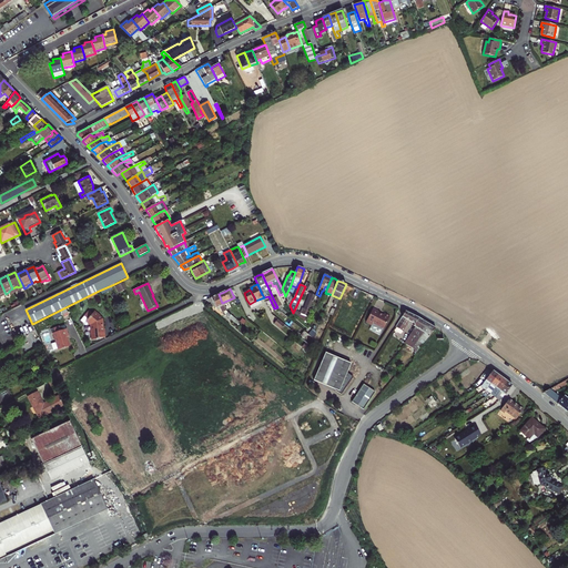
[(374,296),(362,291),(359,296),(372,302),(373,300),(374,296)]
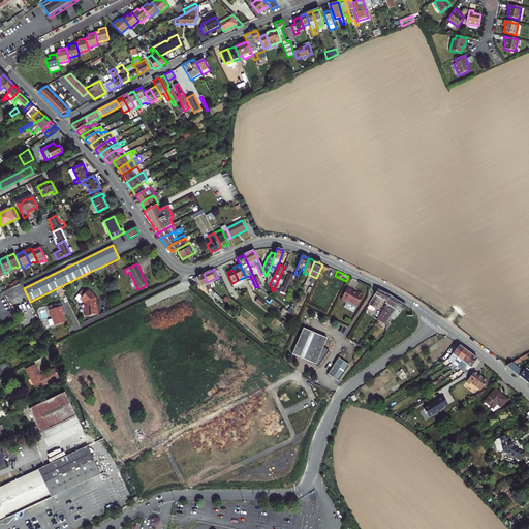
[(198,277),(193,279),(195,284),(197,286),(200,285),(201,287),(205,286),(208,291),(209,291),(210,293),(221,303),(223,300),(211,289),(208,284),(207,282),(204,274),(198,277)]
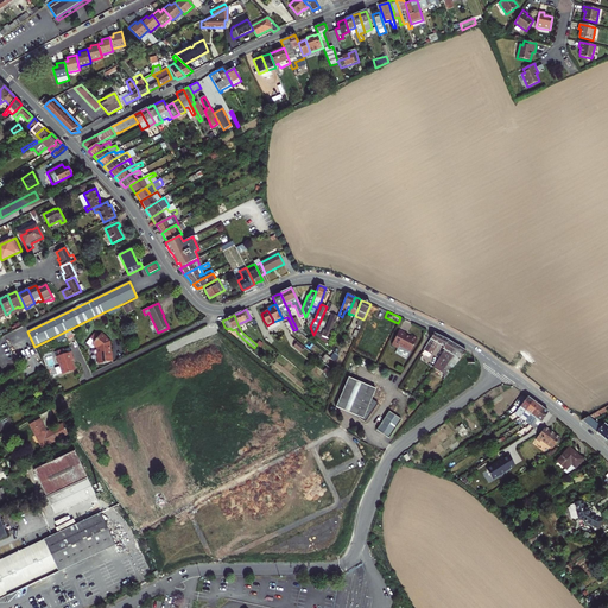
[(328,340),(337,317),(335,316),(331,315),(325,330),(323,336),(323,337),(328,340)]
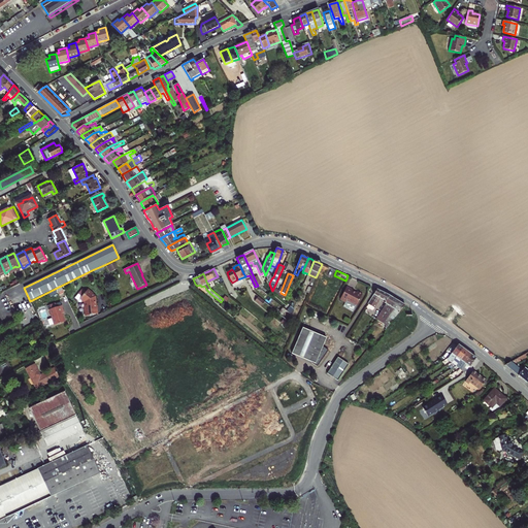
[(354,290),(347,287),(340,299),(345,302),(347,300),(357,305),(362,294),(358,292),(357,293),(353,292),(354,290)]
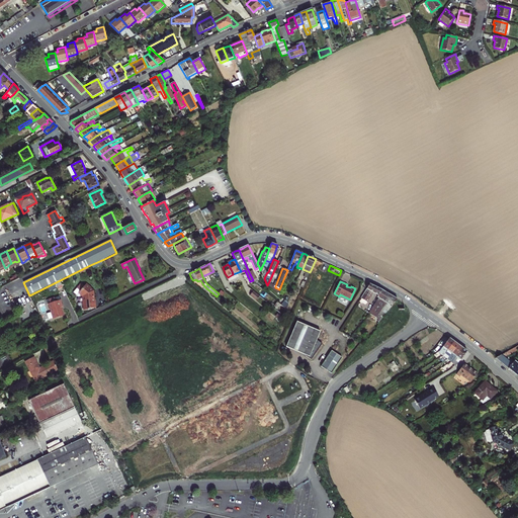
[(82,283),(77,288),(79,290),(81,291),(79,293),(83,296),(84,301),(83,303),(83,306),(84,308),(85,311),(90,311),(90,309),(96,309),(95,300),(94,300),(94,291),(91,289),(91,288),(86,284),(85,286),(82,283)]
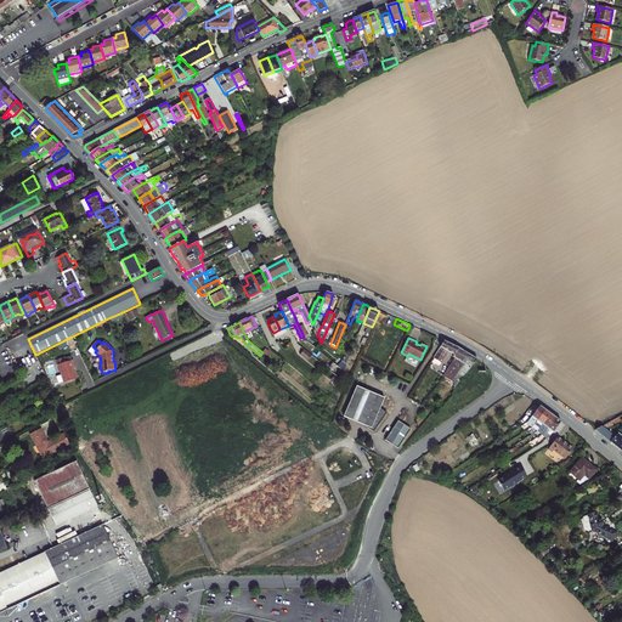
[(328,343),(322,340),(321,343),(334,352),(334,350),(328,346),(329,343),(328,343)]
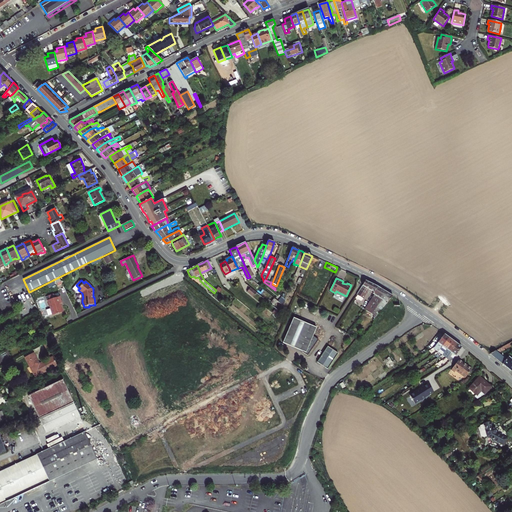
[(372,284),(365,281),(357,294),(364,298),(369,290),(373,293),(373,294),(374,294),(364,310),(366,311),(371,314),(383,300),(377,297),(382,289),(378,287),(372,284)]
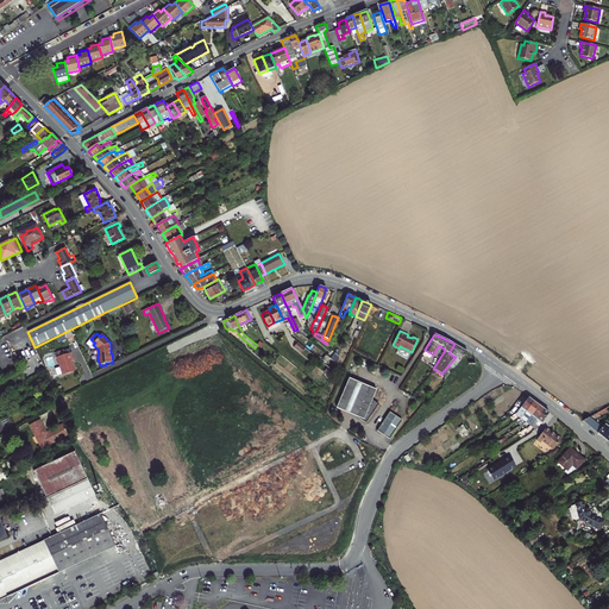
[(297,341),(293,349),(301,355),(305,349),(297,341)]
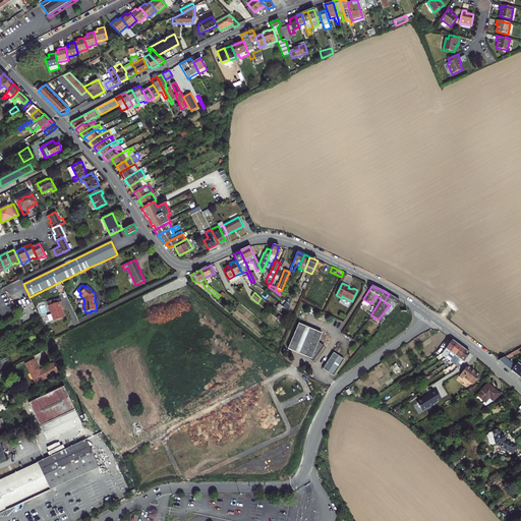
[(394,297),(389,294),(384,302),(390,305),(378,320),(381,322),(381,323),(382,324),(383,323),(400,301),(394,297)]
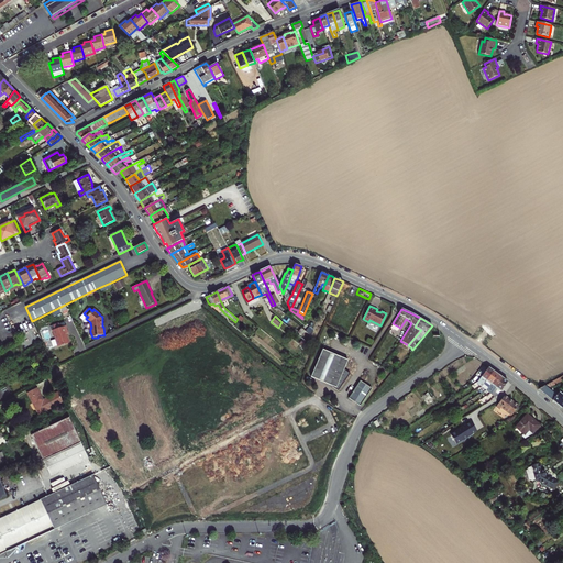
[(55,339),(58,348),(69,343),(67,338),(66,335),(68,334),(66,327),(61,328),(59,324),(53,327),(54,328),(54,330),(52,331),(55,339)]
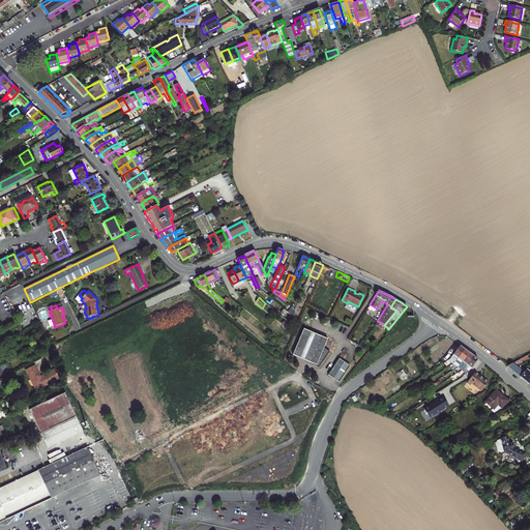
[(304,329),(293,355),(303,358),(314,362),(313,363),(320,369),(330,351),(324,348),(328,339),(319,334),(318,336),(306,331),(306,330),(304,329)]
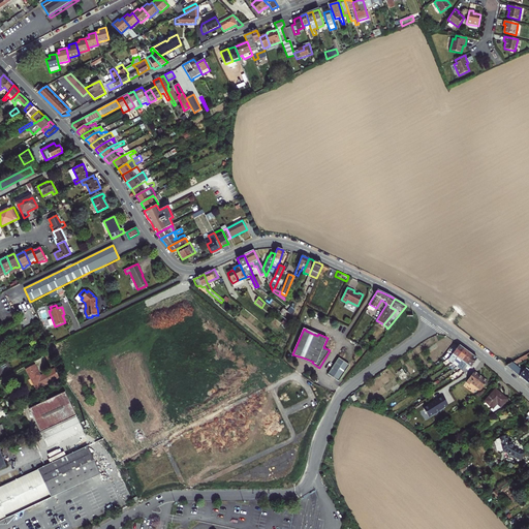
[(48,342),(41,345),(45,354),(44,355),(48,362),(50,361),(55,359),(50,347),(48,342)]
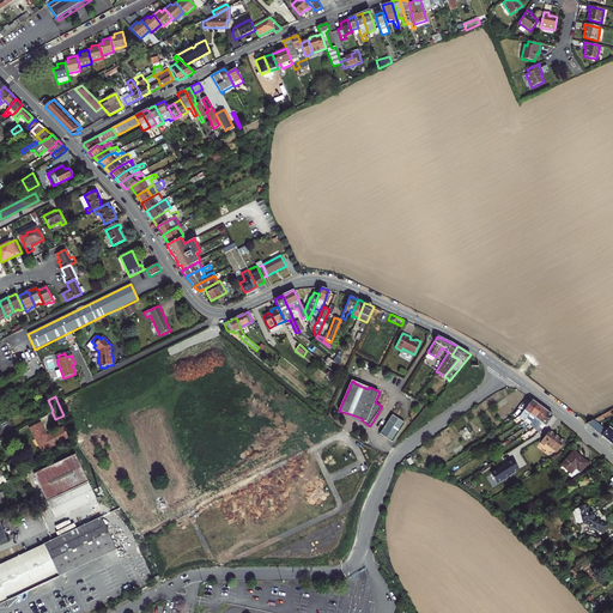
[(527,418),(538,404),(534,402),(532,400),(520,416),(519,417),(522,420),(525,417),(527,418)]
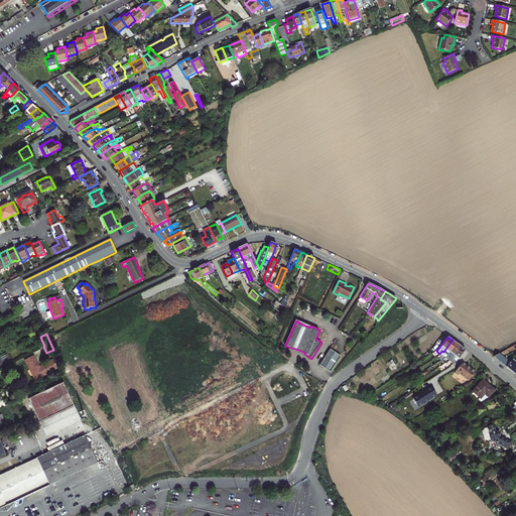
[(445,358),(457,344),(455,342),(453,340),(443,352),(441,355),(445,358)]
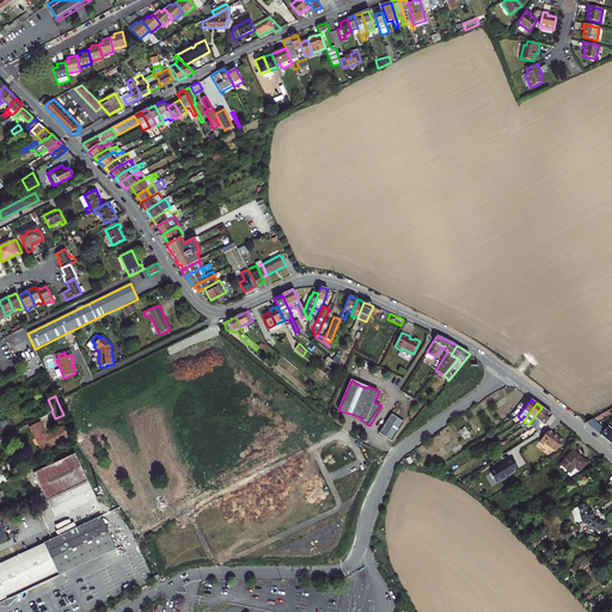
[(544,409),(542,408),(528,424),(527,426),(531,428),(532,427),(533,428),(546,411),(544,409)]
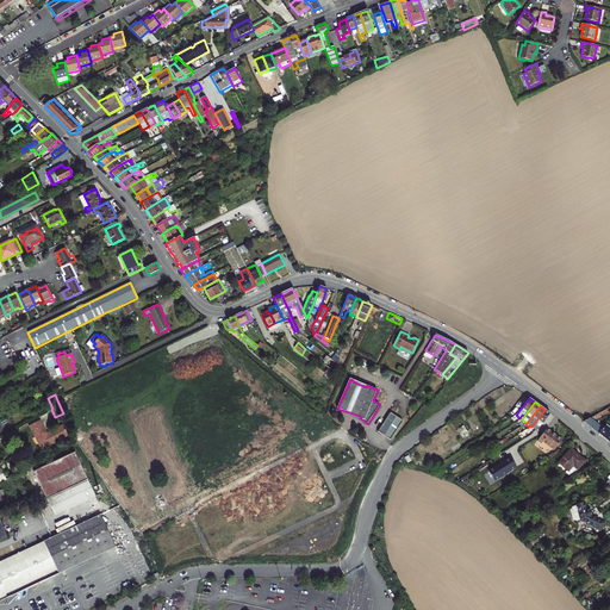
[(609,406),(584,422),(591,428),(598,434),(603,429),(595,421),(609,411),(609,406)]
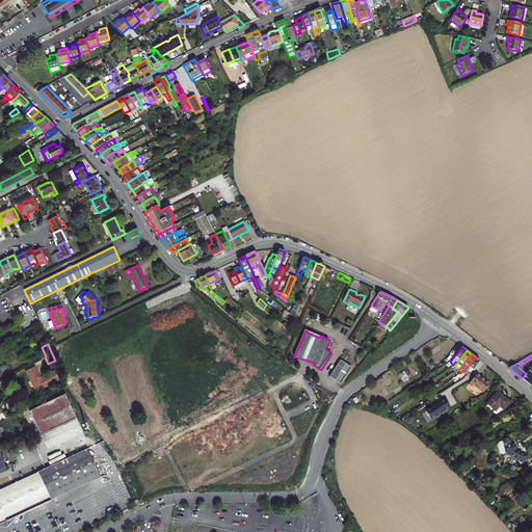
[(477,358),(475,357),(463,372),(467,376),(470,374),(480,361),(477,358)]
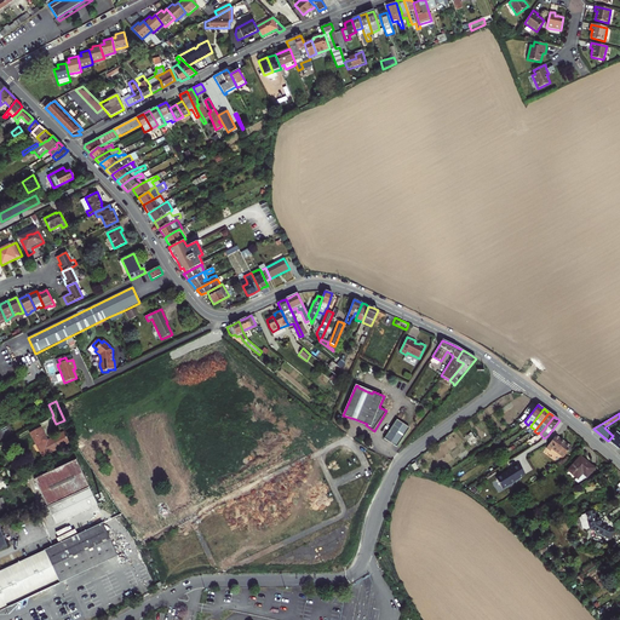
[(397,447),(409,428),(397,419),(384,438),(397,447)]
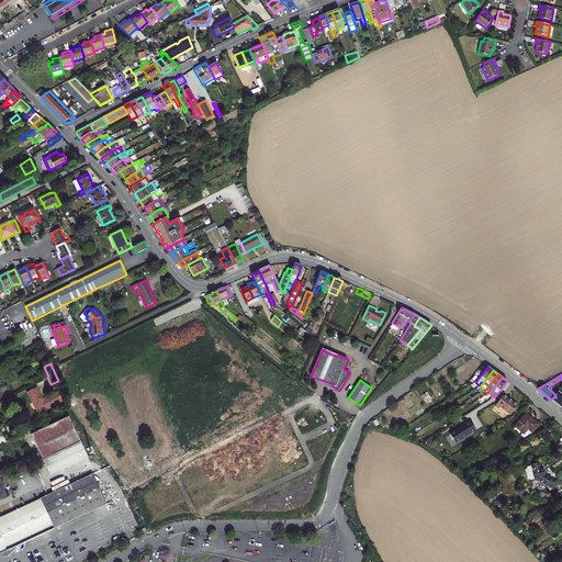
[(32,401),(36,409),(41,408),(42,412),(63,401),(58,392),(43,400),(36,388),(27,393),(32,401)]
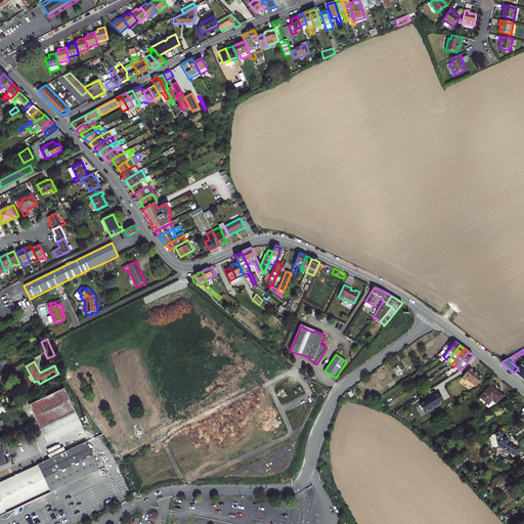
[(523,367),(521,364),(518,368),(514,373),(517,375),(520,378),(523,380),(523,379),(523,367)]
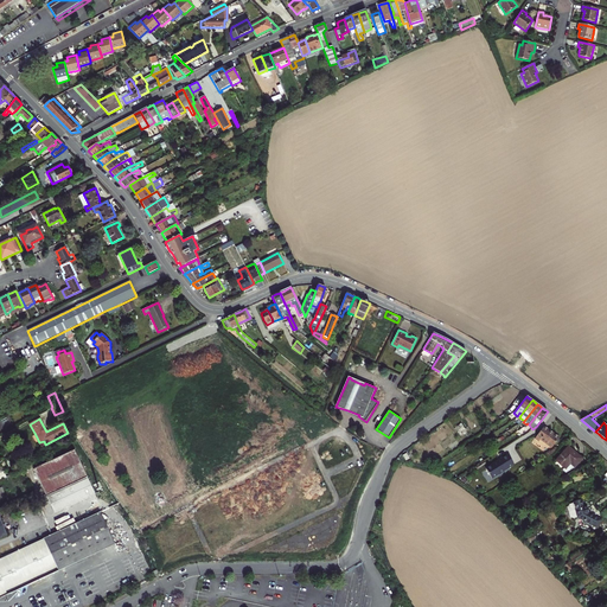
[(551,433),(543,427),(535,438),(540,441),(541,440),(553,448),(558,439),(551,433)]
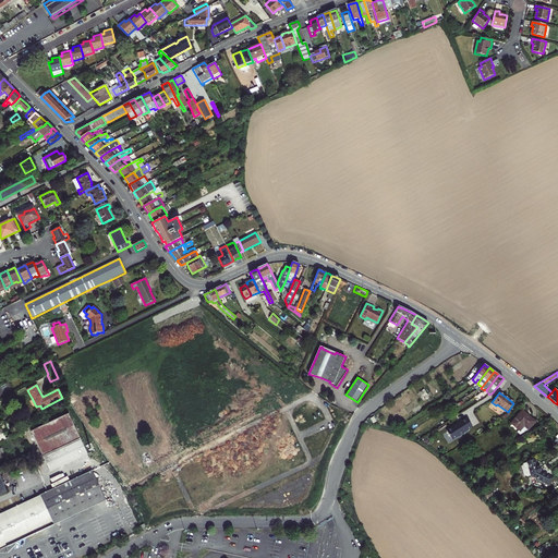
[(519,431),(520,432),(524,426),(528,429),(535,422),(529,416),(522,411),(511,423),(519,431)]
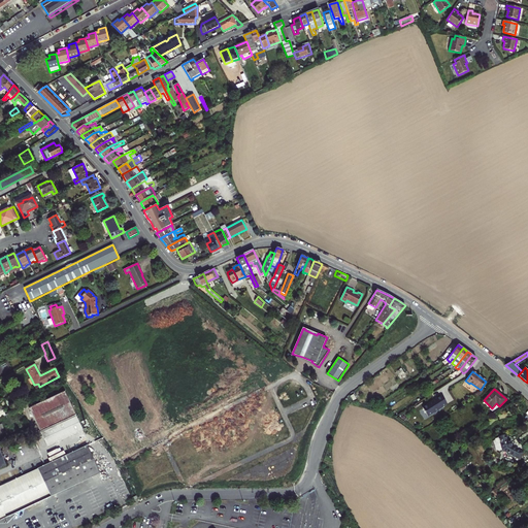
[(65,391),(30,407),(47,447),(83,430),(65,391)]
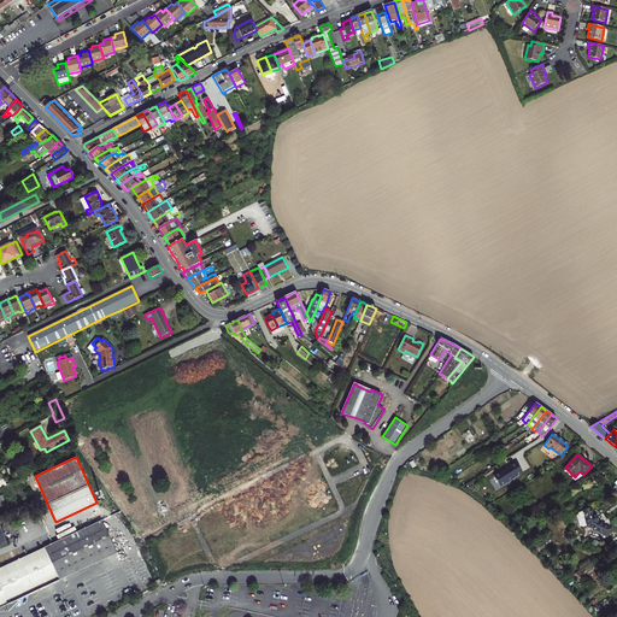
[(493,476),(500,486),(523,472),(516,462),(493,476)]
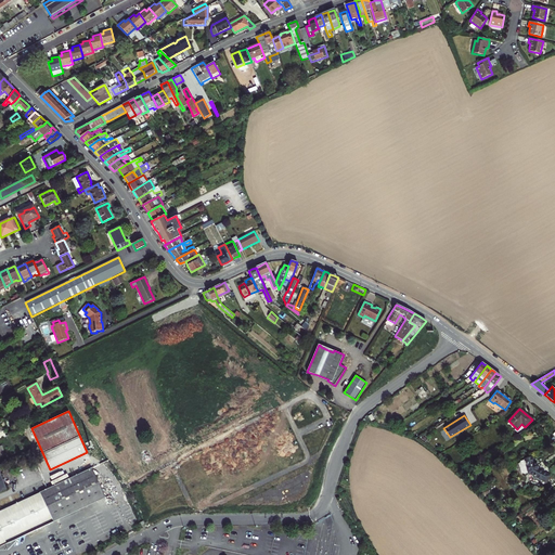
[(525,460),(525,461),(528,473),(545,482),(550,476),(538,469),(538,468),(538,467),(538,466),(537,465),(536,465),(536,464),(534,464),(533,461),(532,457),(525,460)]
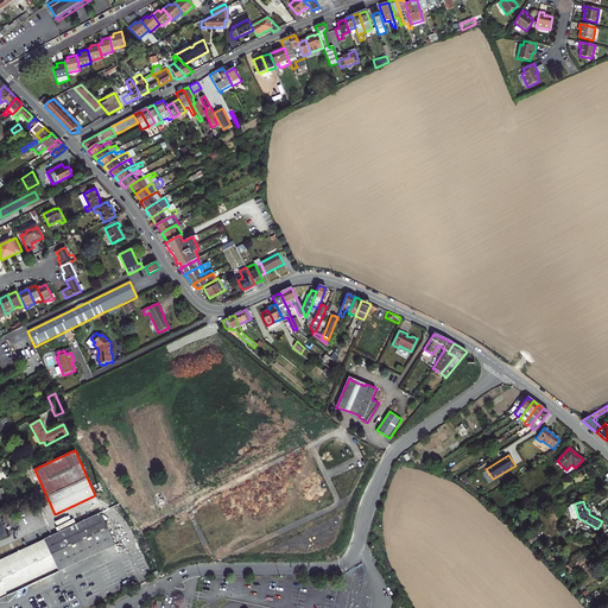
[(578,518),(575,505),(571,506),(569,508),(571,518),(574,519),(578,518)]
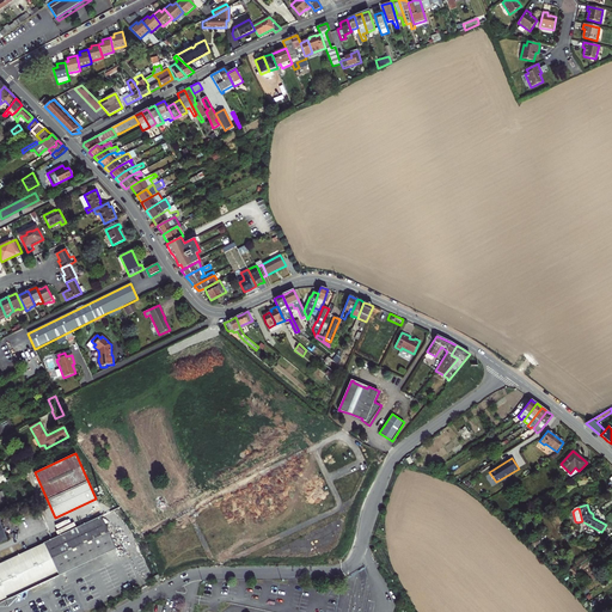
[(0,603),(41,585),(116,549),(101,516),(46,543),(0,563),(0,603)]
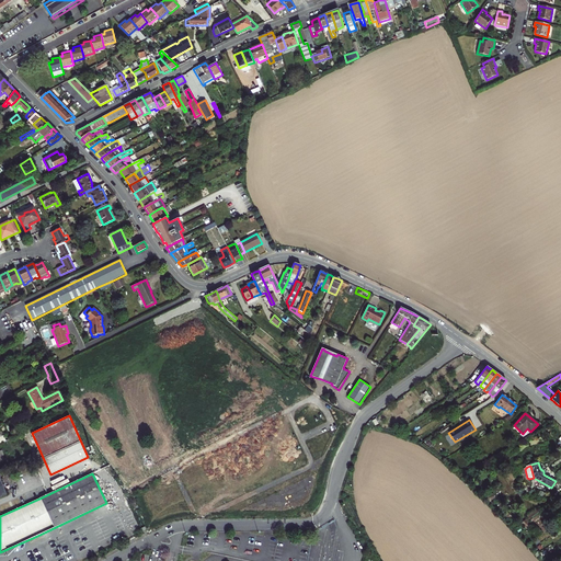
[(527,521),(539,513),(536,508),(525,516),(527,521)]
